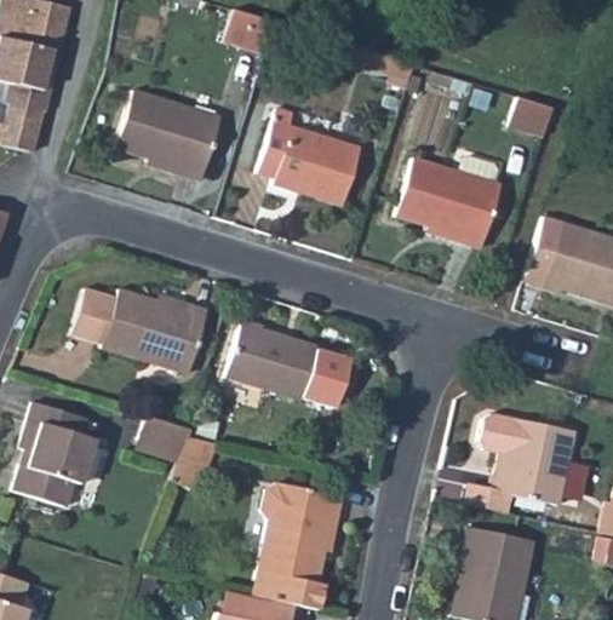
[(1,0),(0,9),(0,79),(12,82),(7,101),(0,128),(0,141),(34,149),(43,112),(47,112),(55,87),(73,7),(44,0),(1,0)]
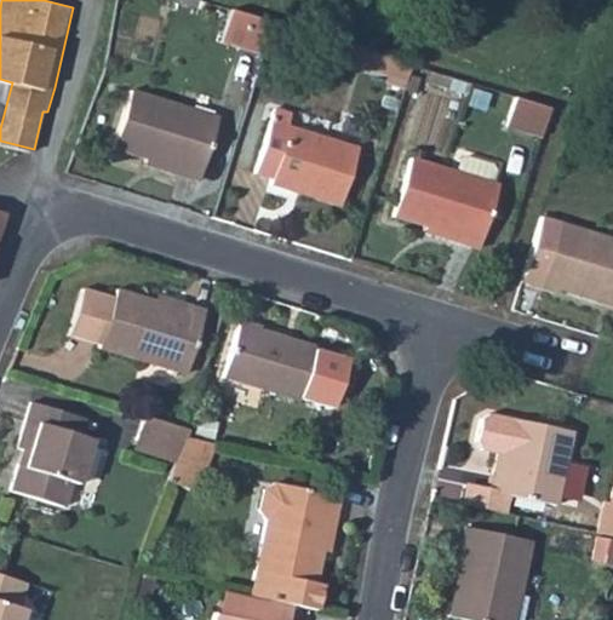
[(223,42),(265,56),(275,23),(233,10),(223,42)]
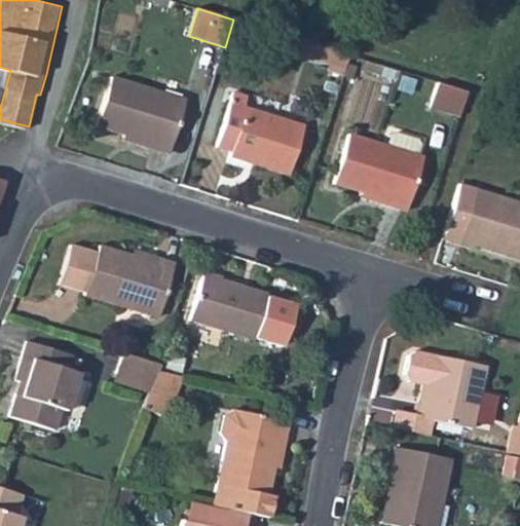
[(99,125),(127,134),(152,142),(150,147),(172,153),(187,98),(115,75),(99,125)]
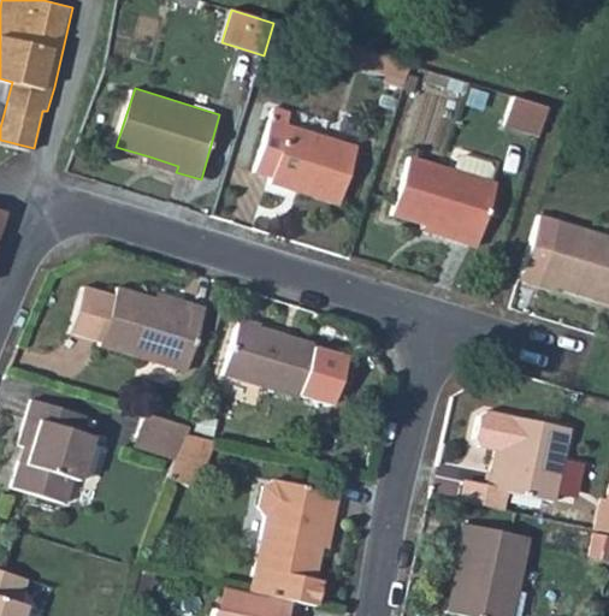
[(518,99),(509,125),(543,136),(551,108),(518,99)]
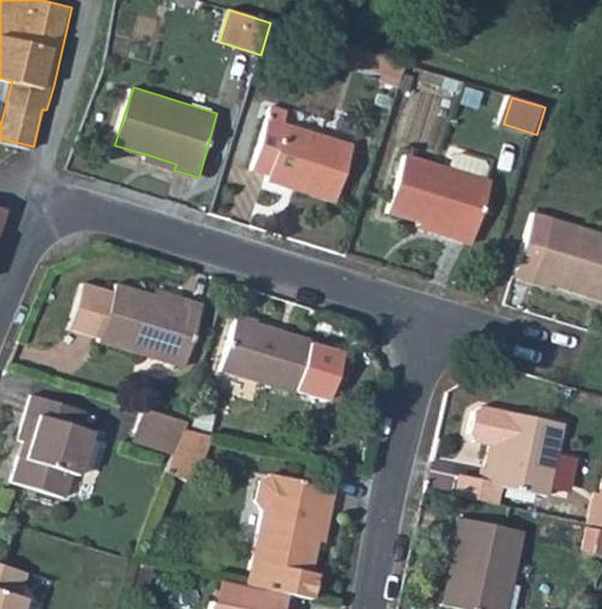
[(271,117),(254,169),(271,175),(270,181),(338,201),(356,144),(271,117)]
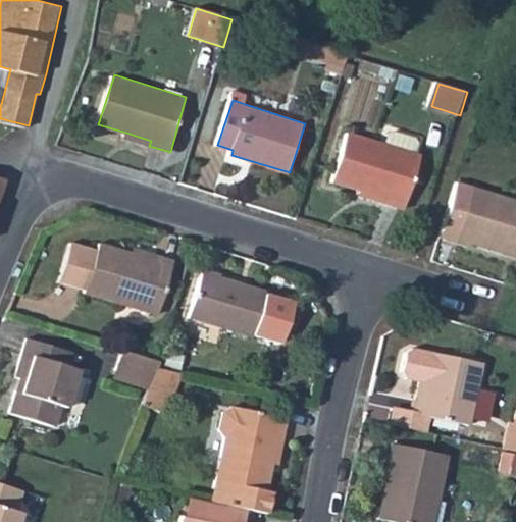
[(334,183),(362,191),(388,199),(387,203),(407,209),(423,156),(418,154),(421,144),(417,136),(401,131),(393,134),(390,145),(350,134),(334,183)]
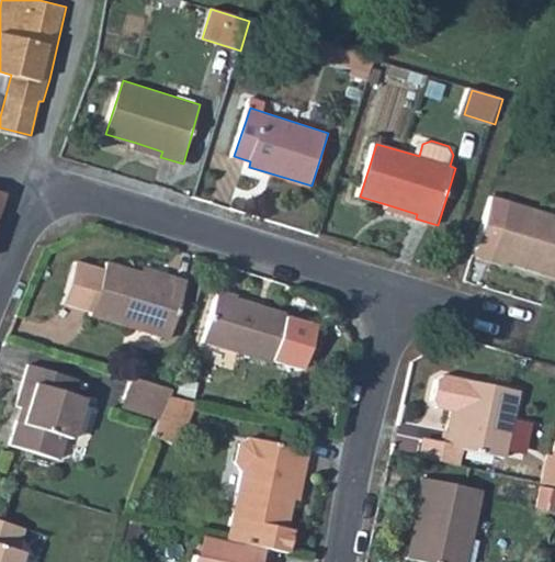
[(136,143),(134,148),(160,157),(162,152),(136,143)]
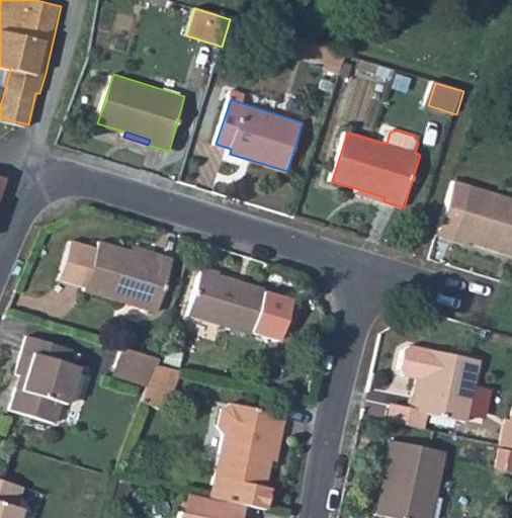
[(0,201),(10,176),(0,173),(0,201)]
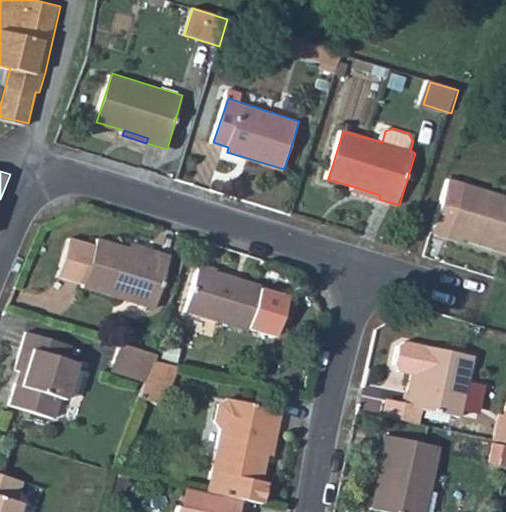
[(464,238),(496,248),(498,243),(505,245),(505,195),(451,178),(435,232),(463,241),(464,238)]
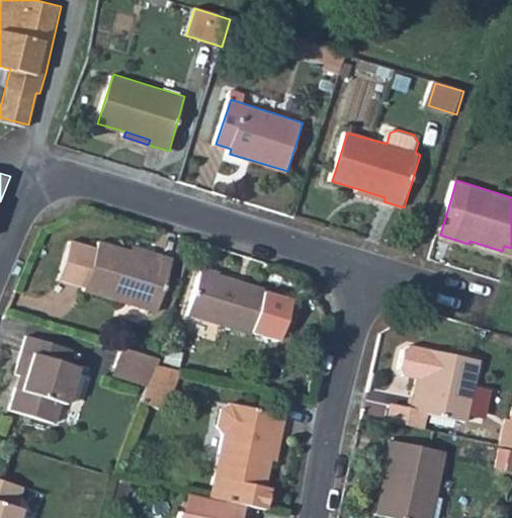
[(359,189),(357,193),(384,201),(385,197),(359,189)]
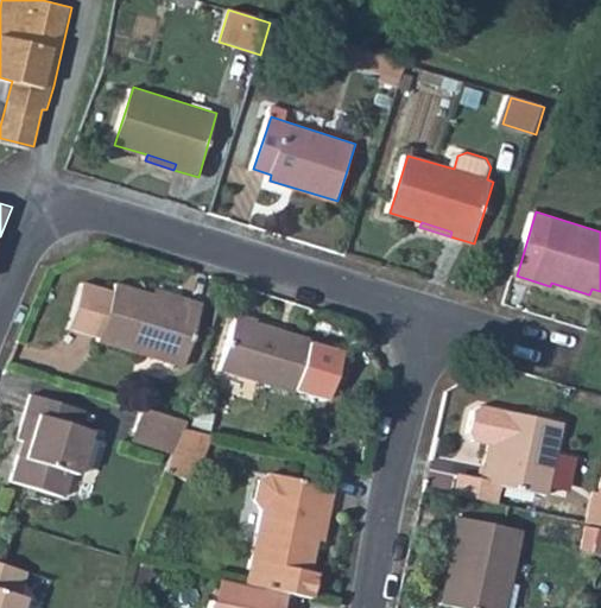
[(185,303),(155,295),(118,283),(114,293),(84,284),(71,329),(101,337),(101,340),(185,367),(204,304),(187,298),(185,303)]
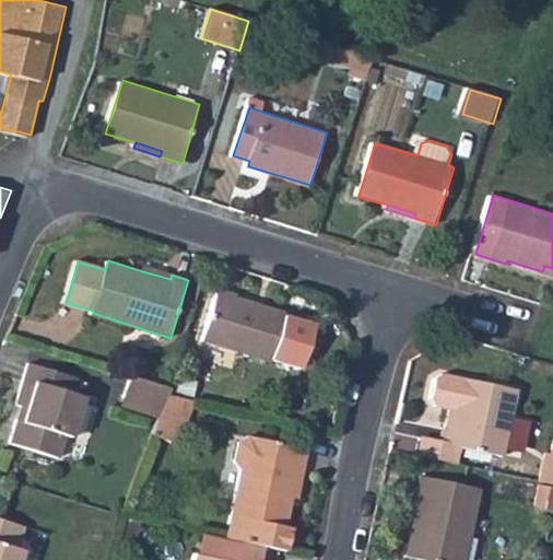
[(144,265),(142,271),(171,279),(172,275),(144,265)]
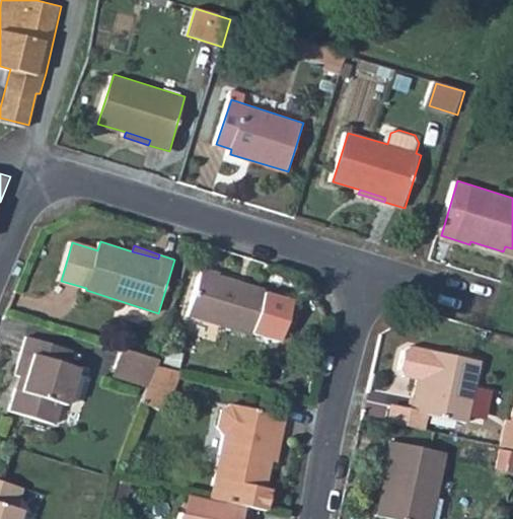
[(205,267),(190,314),(253,335),(267,289),(221,276),(221,272),(205,267)]
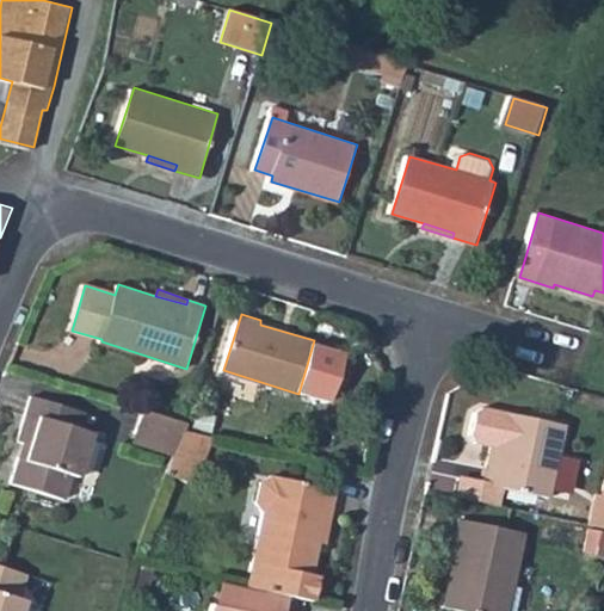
[(23,456),(14,482),(68,499),(76,475),(81,476),(94,432),(82,429),(88,412),(36,394),(22,440),(35,444),(29,458),(23,456)]
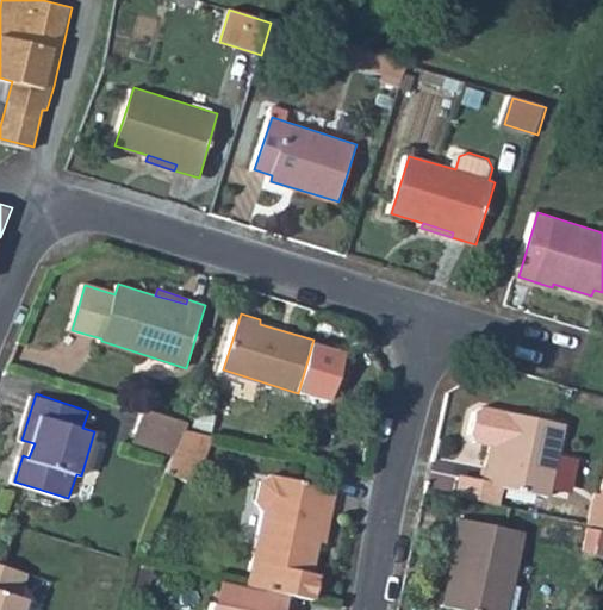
[(498,466),(491,465),(488,483),(503,486),(551,496),(552,492),(564,496),(572,490),(577,468),(571,460),(559,458),(566,424),(488,405),(479,410),(474,433),(479,441),(496,444),(503,446),(498,466)]
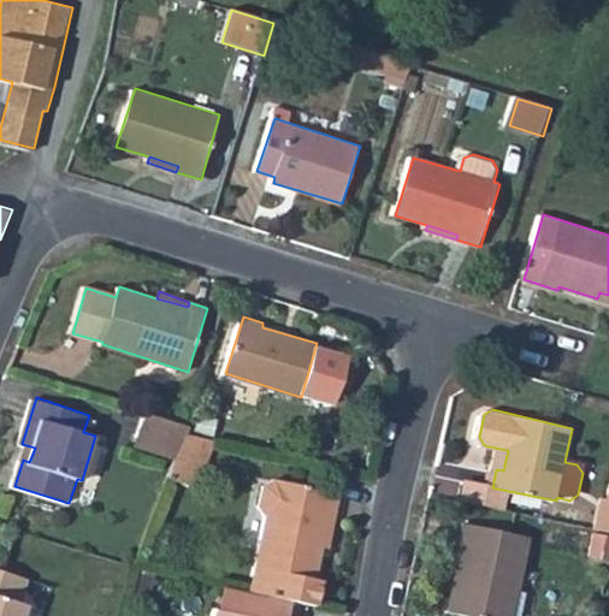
[(147,413),(140,437),(182,449),(188,434),(190,426),(147,413)]
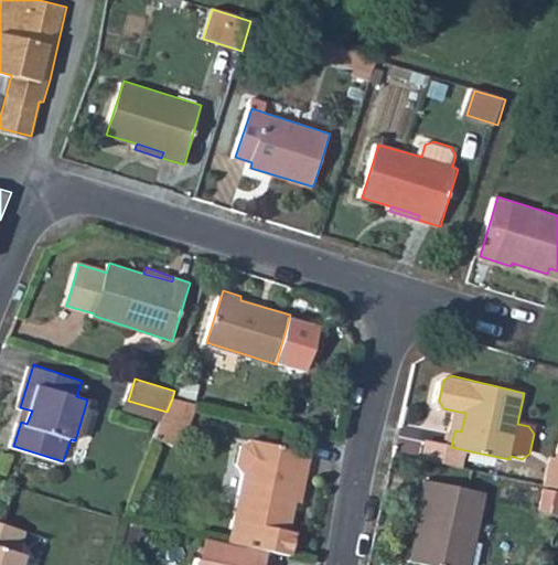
[(163,420),(157,440),(175,447),(182,429),(192,403),(172,398),(167,412),(163,420)]
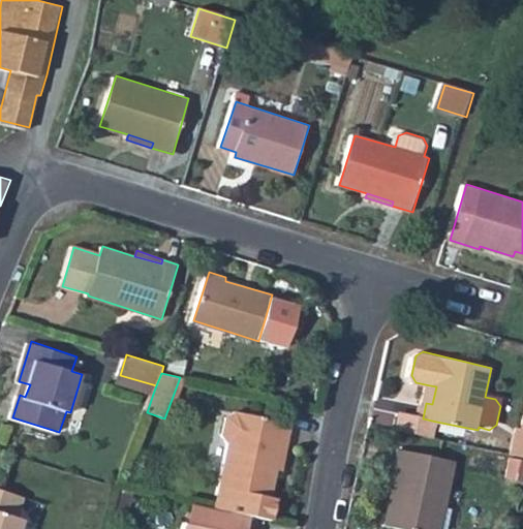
[(120,375),(118,382),(153,394),(156,385),(120,375)]
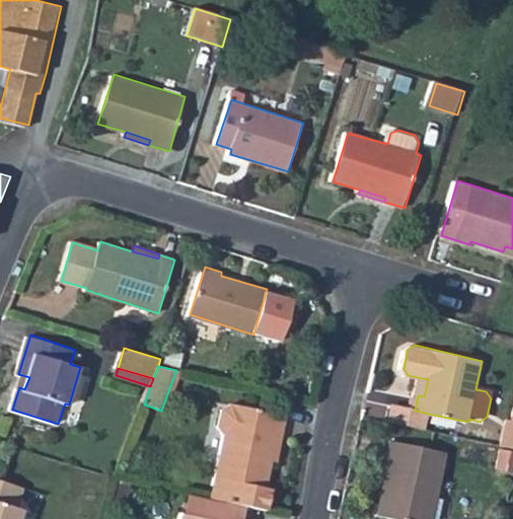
[(176,370),(167,394),(172,396),(182,371),(176,370)]
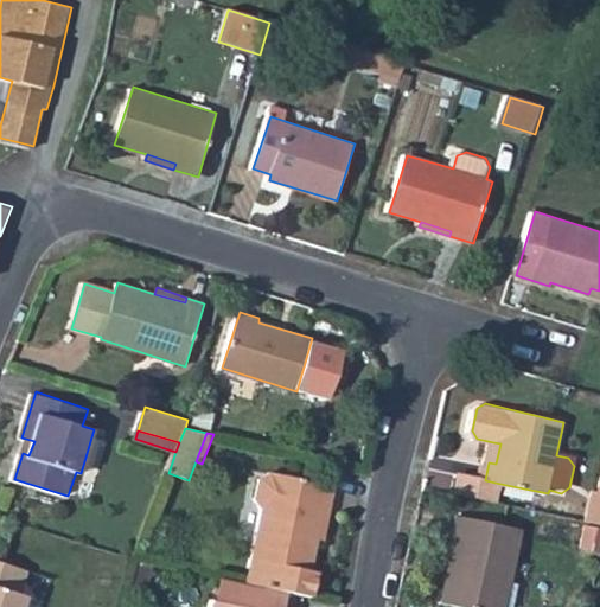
[(500,443),(493,442),(489,462),(496,464),(500,443)]
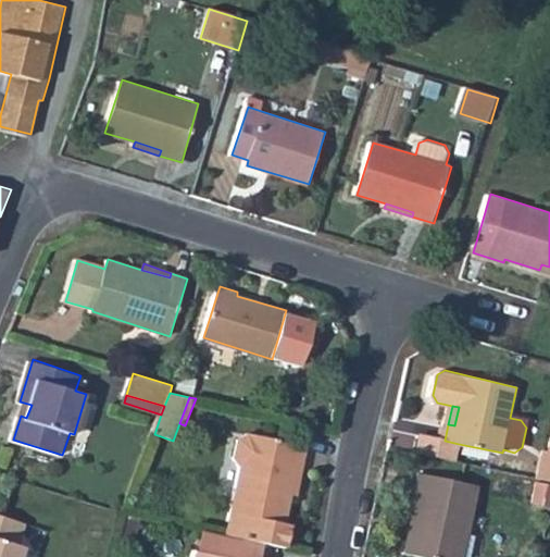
[(227,534),(264,542),(287,547),(292,522),(287,521),(292,494),(298,468),(304,468),(309,447),(250,434),(250,435),(240,441),(237,459),(242,468),(227,534)]
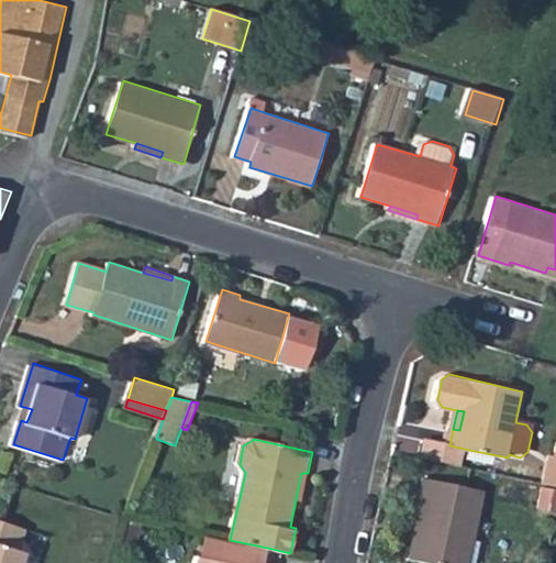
[(429,441),(425,455),(460,464),(464,449),(449,445),(429,441)]
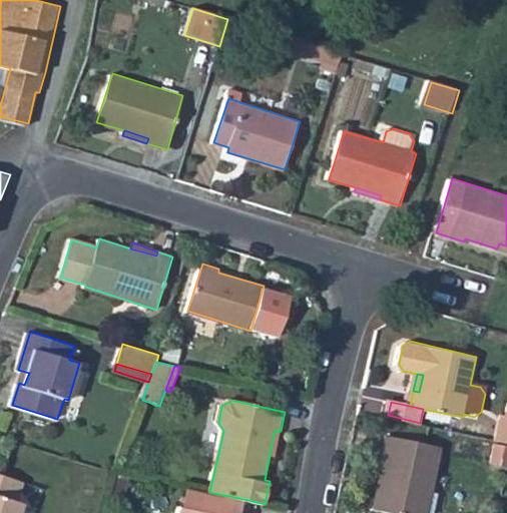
[(503,413),(497,439),(502,441),(506,423),(506,414),(503,413)]
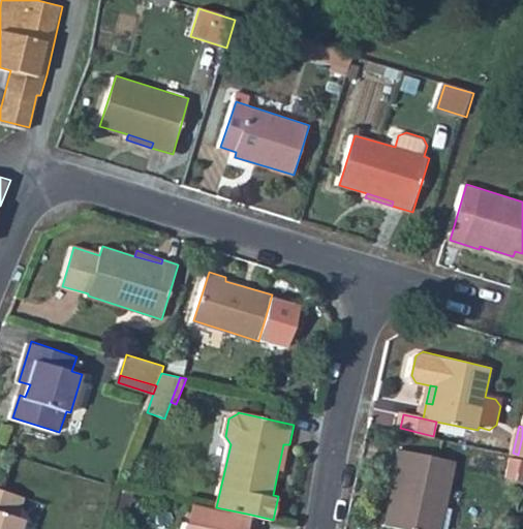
[(283,444),(278,469),(284,470),(289,444),(283,444)]
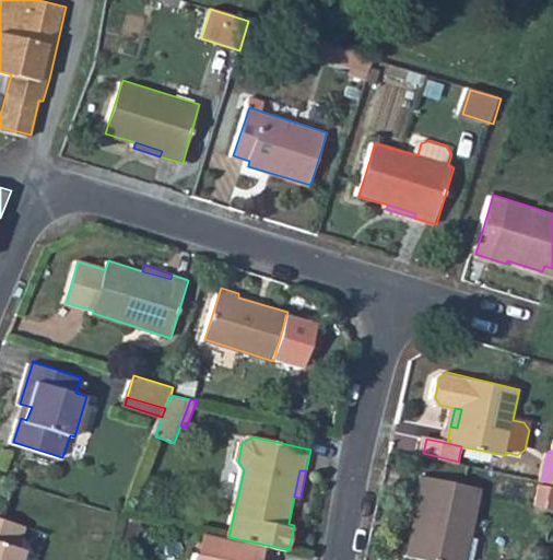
[(423,493),(414,528),(422,531),(415,558),(423,559),(467,559),(483,489),(424,476),(421,493),(423,493)]
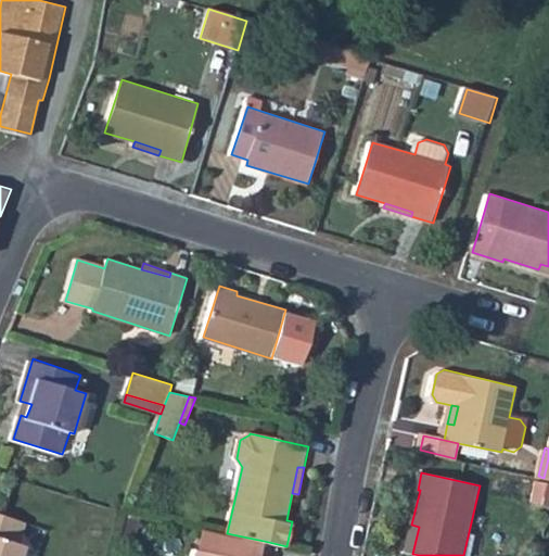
[(0,555),(22,555),(25,547),(20,545),(26,522),(0,514),(0,555)]
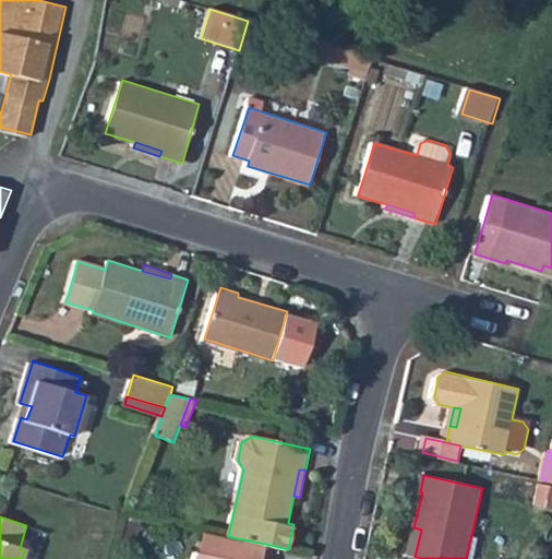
[(414,527),(408,556),(415,557),(421,530),(414,527)]
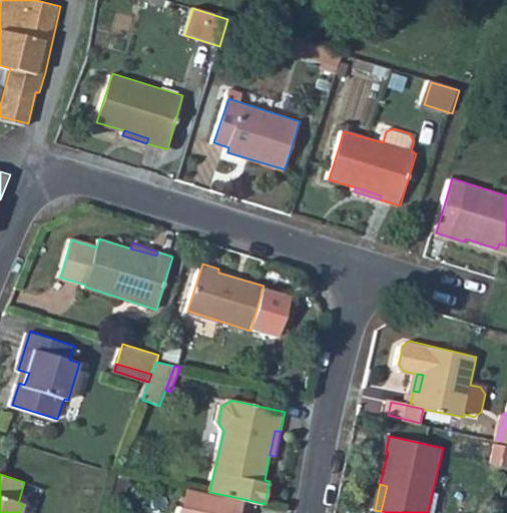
[(209,492),(186,487),(182,507),(208,512),(240,512),(243,499),(209,492)]
